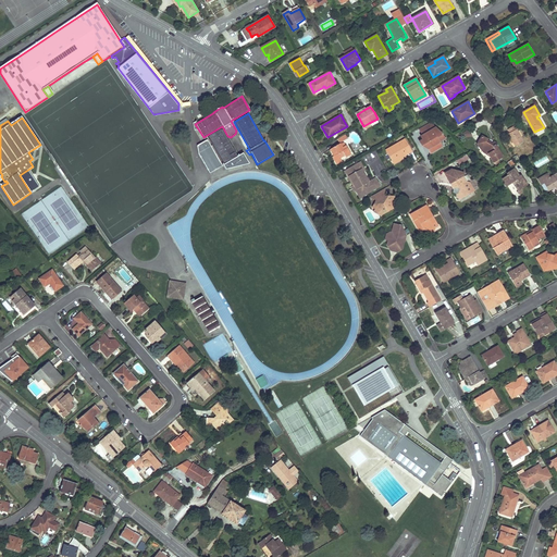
[(443,135),(431,122),(420,128),(423,135),(421,136),(423,139),(425,145),(431,153),(443,147),(440,141),(441,141),(438,138),(443,135)]
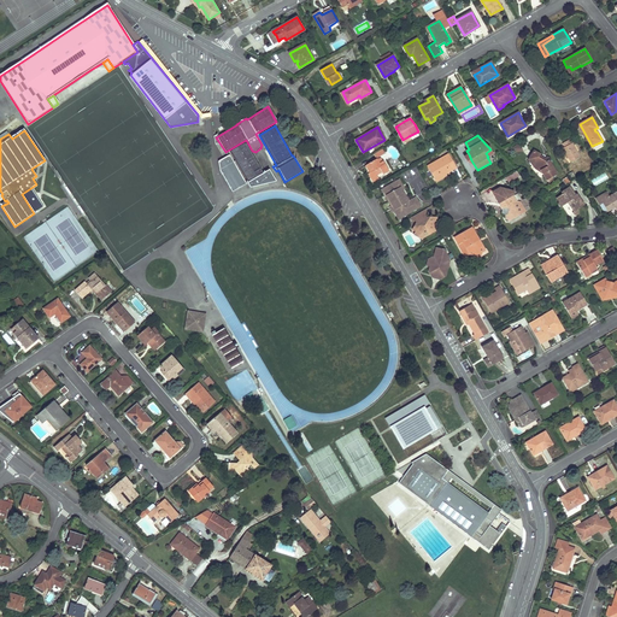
[(563,144),(564,145),(565,147),(563,148),(571,162),(580,156),(570,139),(563,144)]
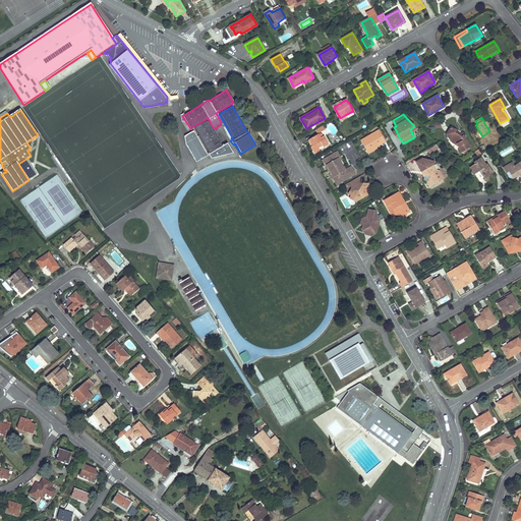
[(223,147),(207,121),(194,128),(210,155),(223,147)]
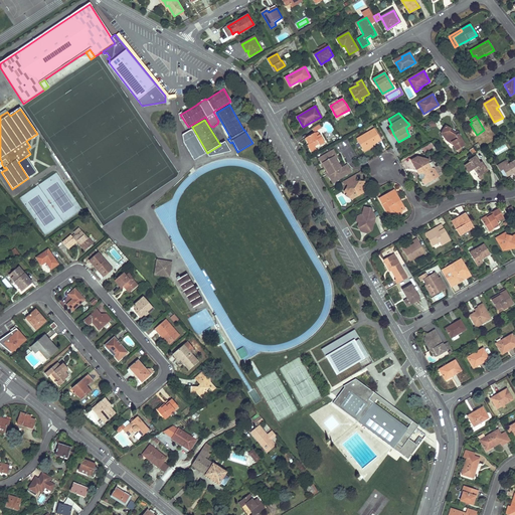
[(461,149),(461,148),(465,146),(460,138),(460,137),(460,136),(460,135),(459,134),(459,133),(457,132),(456,134),(450,130),(451,129),(447,126),(442,133),(451,138),(453,141),(452,141),(457,151),(458,151),(458,152),(459,152),(459,151),(460,151),(461,151),(461,150),(461,149)]
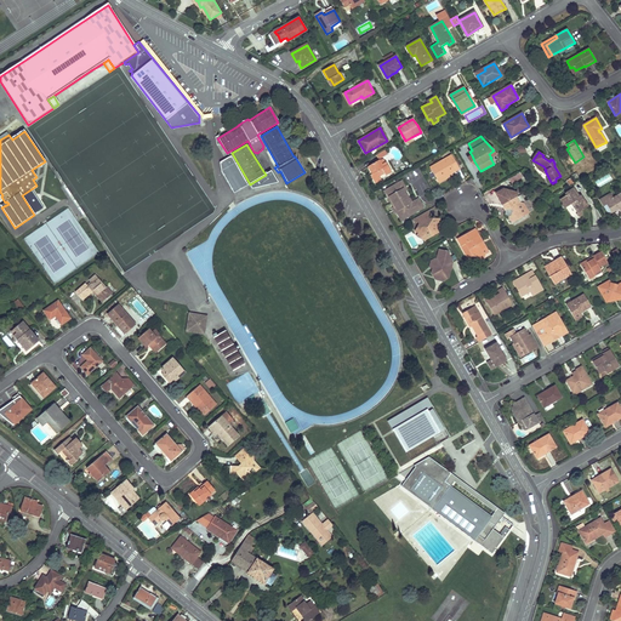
[(453,154),(431,167),(438,181),(449,175),(460,169),(453,154)]
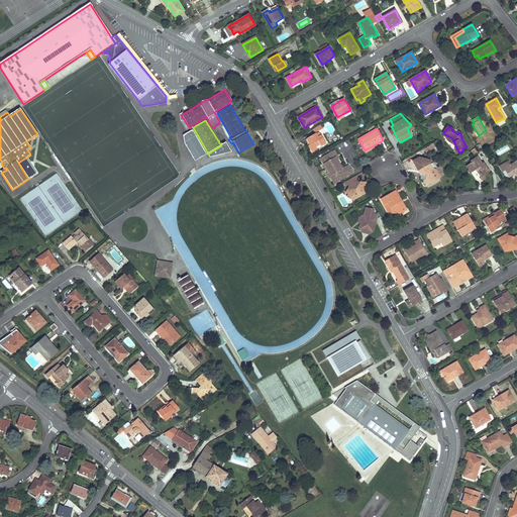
[(308,145),(310,148),(312,152),(317,149),(316,147),(320,144),(321,146),(326,143),(322,135),(318,137),(316,133),(306,138),(310,144),(308,145)]
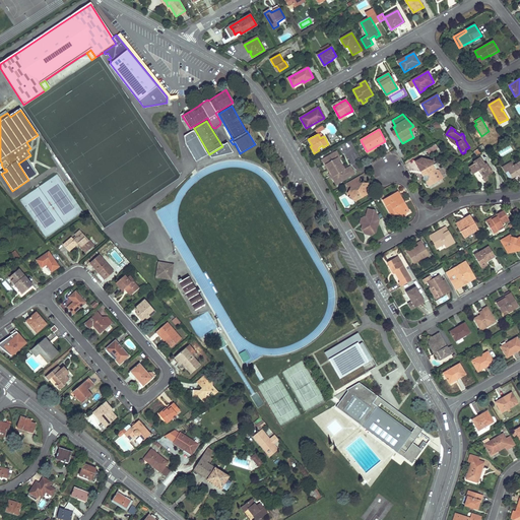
[(429,153),(439,147),(437,144),(427,150),(429,153)]
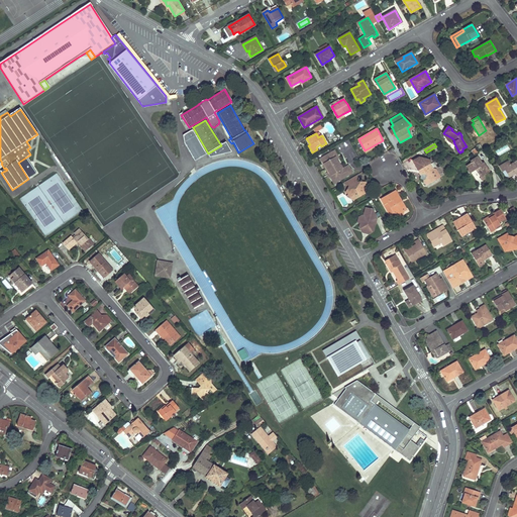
[(507,144),(496,151),(498,156),(510,149),(507,144)]
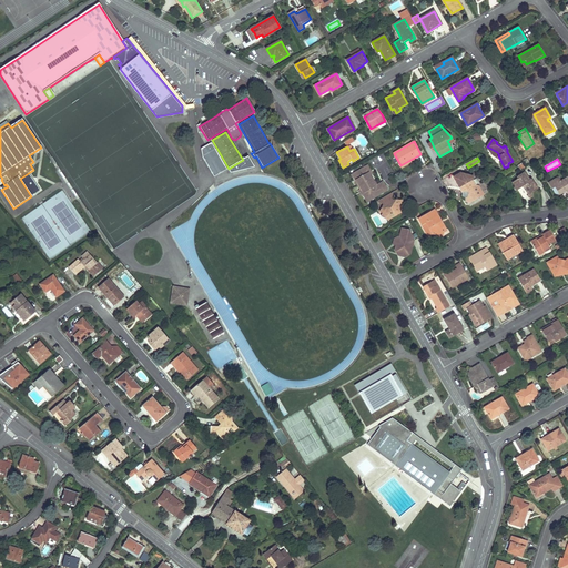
[(371,170),(367,164),(355,172),(353,175),(354,178),(355,180),(356,180),(361,189),(358,190),(361,193),(361,194),(362,193),(367,201),(387,190),(383,181),(376,185),(374,181),(371,175),(368,171),(371,170)]
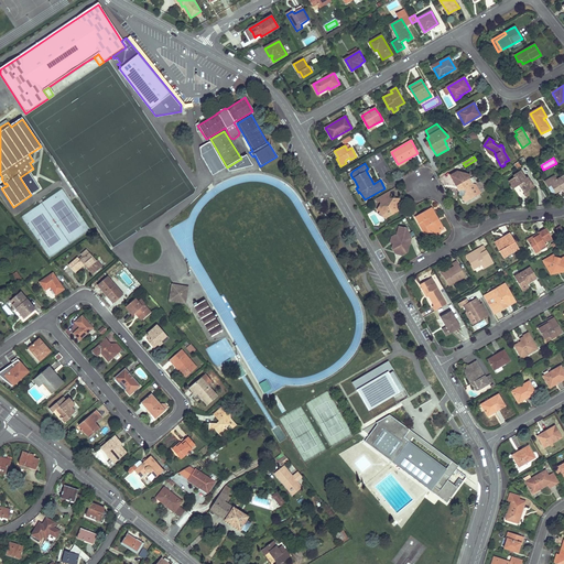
[(457,172),(451,175),(453,180),(456,177),(459,184),(457,185),(459,191),(461,191),(465,192),(464,195),(463,196),(478,188),(476,185),(472,184),(469,179),(470,175),(457,172)]
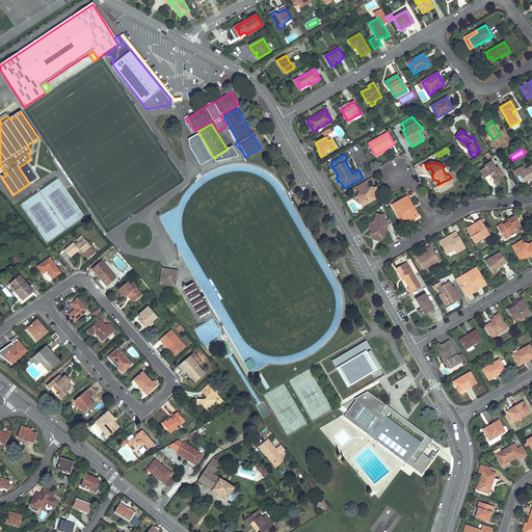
[(494,170),(490,164),(480,170),(481,173),(482,174),(481,176),(482,177),(483,179),(485,178),(489,175),(495,183),(494,184),(495,185),(495,186),(497,186),(499,185),(499,184),(499,182),(498,181),(503,178),(498,168),(494,170)]
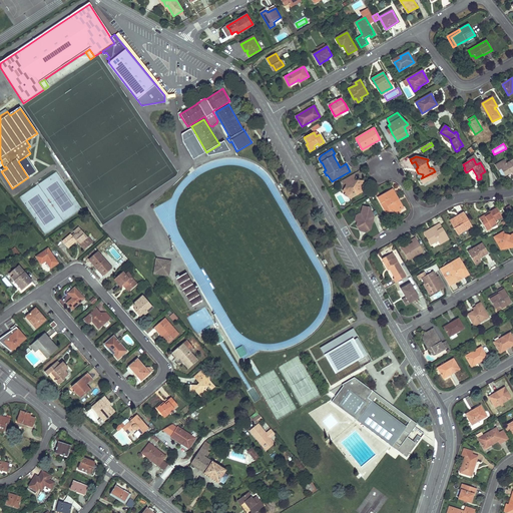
[(504,160),(495,165),(499,170),(501,169),(505,175),(511,172),(512,175),(512,174),(512,161),(512,160),(506,164),(504,160)]
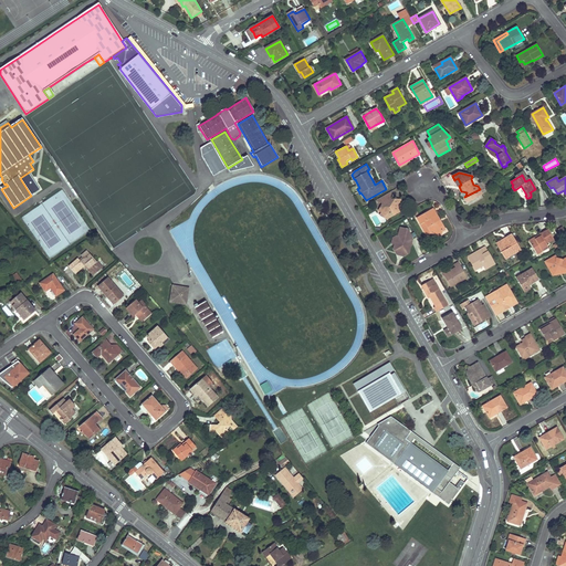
[(480,189),(464,197),(468,202),(482,194),(480,189)]
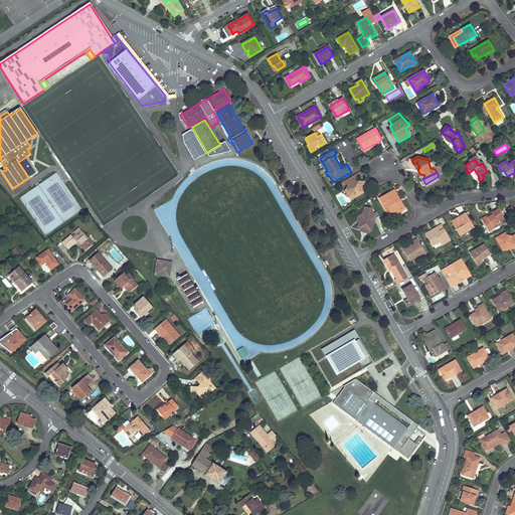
[(359,191),(361,190),(363,189),(368,189),(369,179),(363,179),(363,181),(361,181),(357,173),(350,177),(352,182),(354,186),(352,190),(350,193),(357,196),(359,191)]
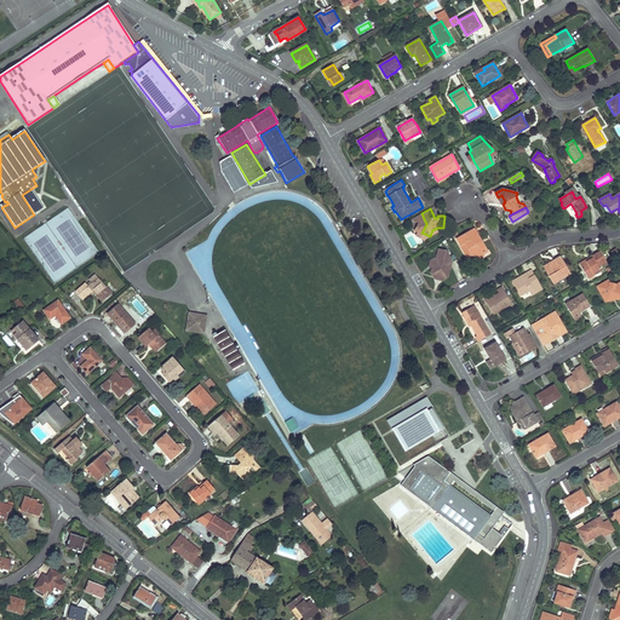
[(472,228),(455,237),(459,244),(463,241),(471,254),(481,257),(482,252),(486,251),(472,228)]
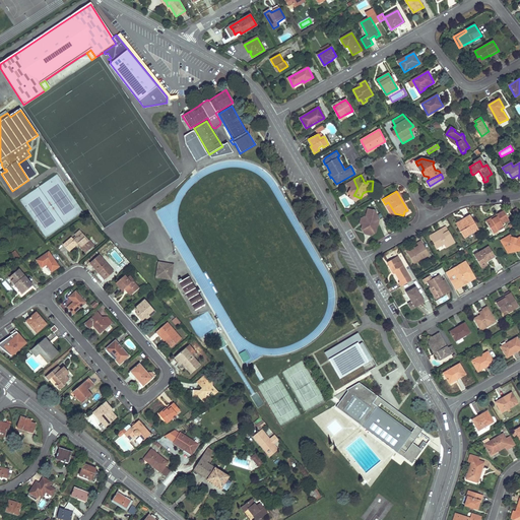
[(377,214),(376,212),(374,211),(374,209),(368,207),(366,216),(364,215),(361,217),(360,222),(363,223),(362,228),(366,231),(372,233),(376,232),(379,219),(376,218),(377,214)]
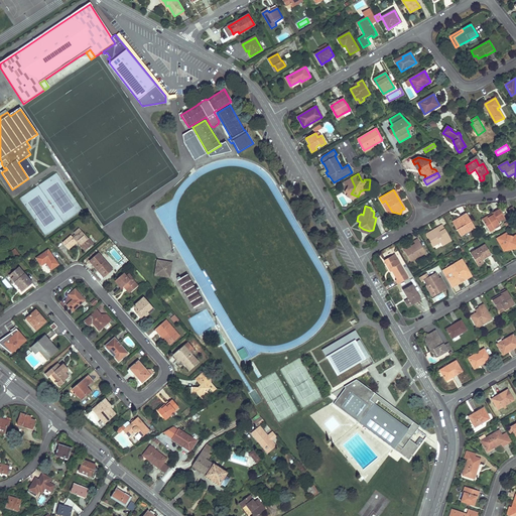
[(498,223),(497,222),(504,218),(499,209),(491,213),(492,215),(483,220),(489,231),(494,227),(493,226),(498,223)]
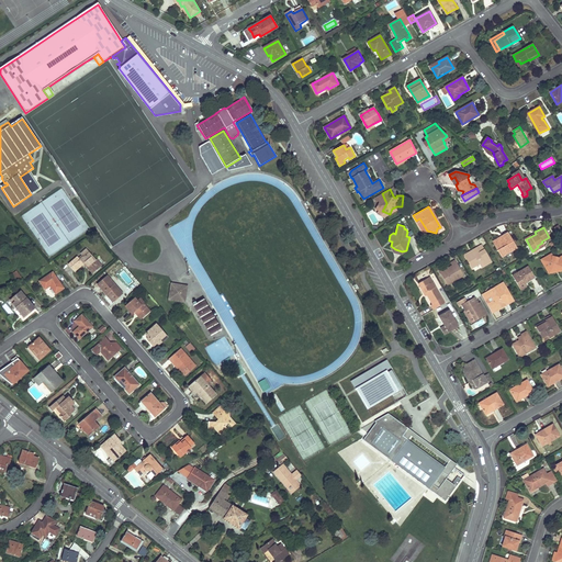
[(507,232),(505,233),(502,235),(504,237),(493,243),(501,256),(516,247),(507,232)]
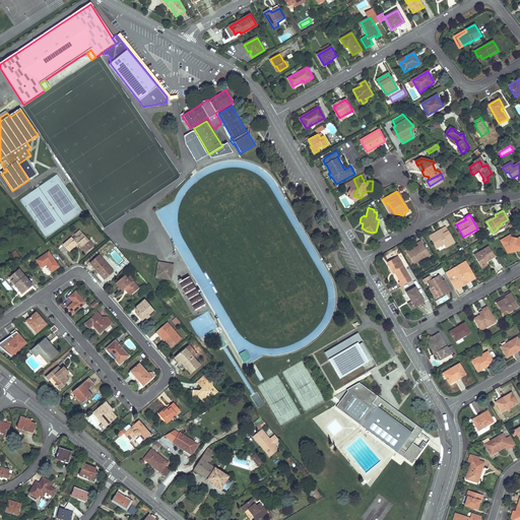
[(442,231),(436,234),(431,237),(436,247),(447,241),(449,244),(453,242),(444,226),(440,229),(442,231)]
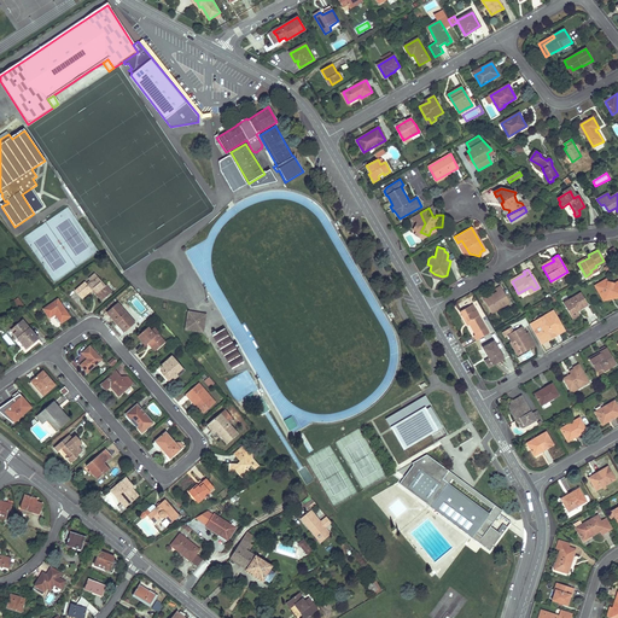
[(523,272),(509,279),(512,281),(518,278),(525,274),(523,272)]
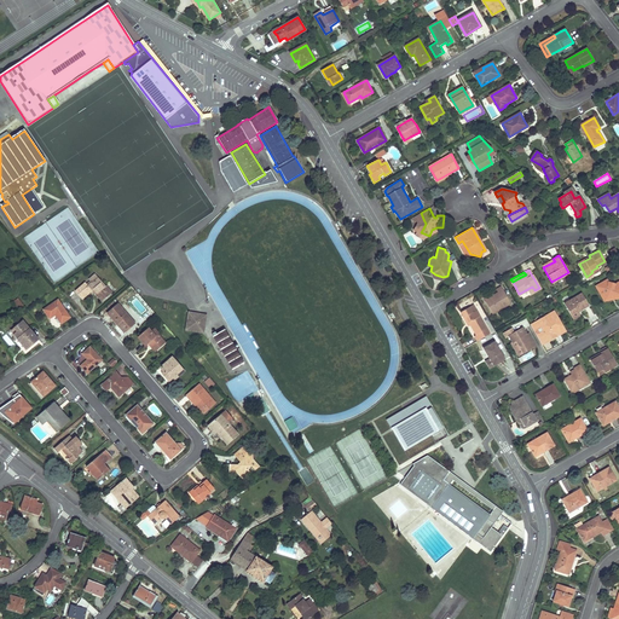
[(103,289),(105,285),(96,275),(90,279),(91,282),(87,284),(85,283),(75,291),(81,299),(93,289),(103,301),(109,295),(103,289)]
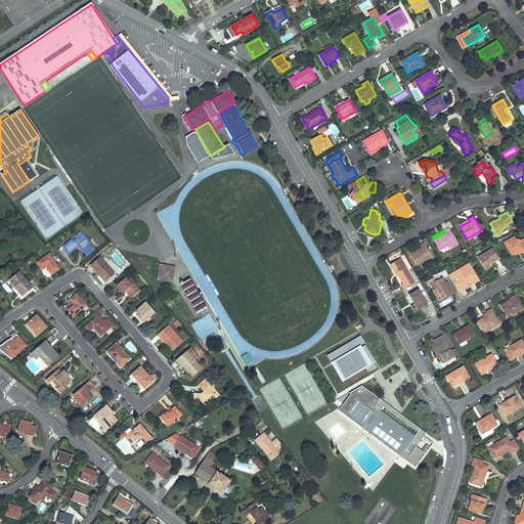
[(513,237),(504,243),(510,255),(518,250),(520,253),(523,252),(523,251),(523,237),(518,242),(515,242),(513,237)]
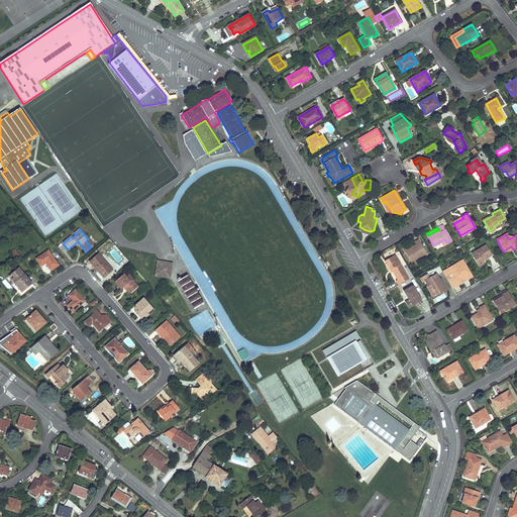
[(414,257),(415,259),(425,252),(417,238),(414,240),(415,243),(411,245),(412,247),(405,251),(410,260),(414,257)]
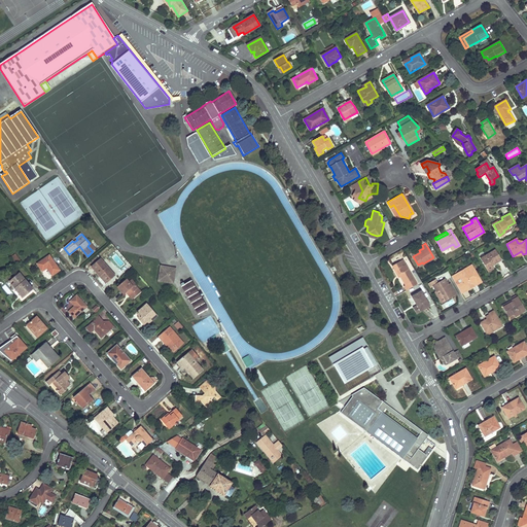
[(491,266),(500,259),(495,249),(480,258),(485,268),(490,264),(491,266)]
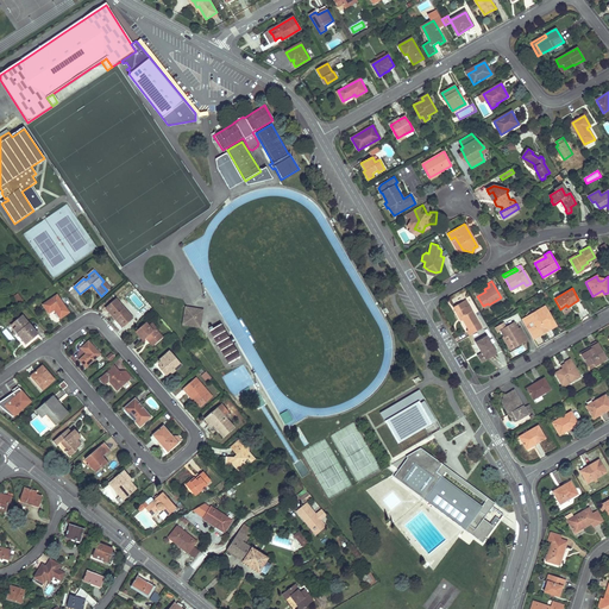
[(23,301),(18,293),(16,295),(13,297),(18,305),(20,302),(23,301)]
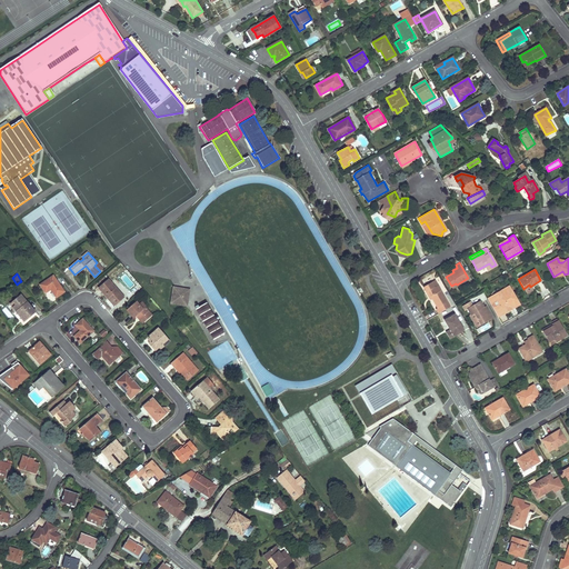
[(65,292),(53,276),(40,285),(46,293),(50,290),(56,298),(65,292)]
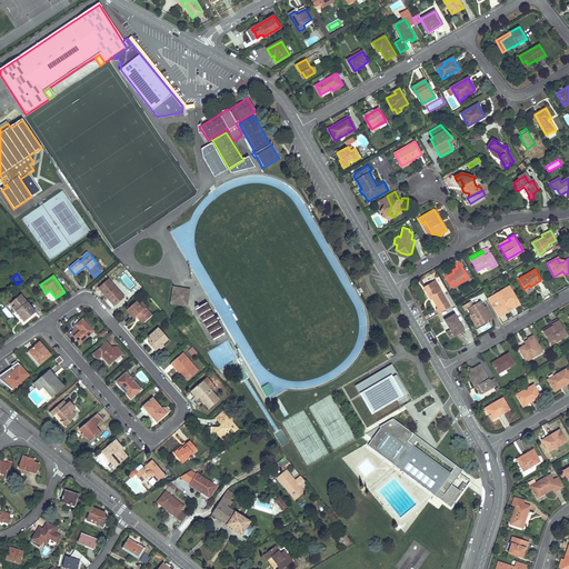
[(123,297),(109,280),(99,289),(108,299),(109,299),(113,303),(116,302),(117,303),(123,297)]
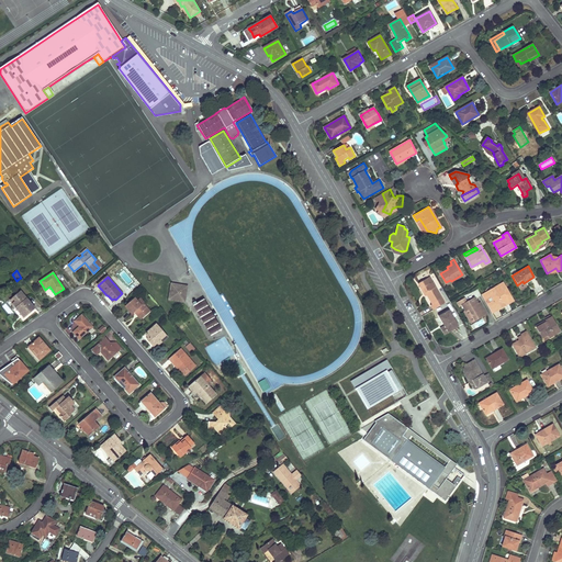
[(425,278),(422,280),(417,282),(420,288),(422,287),(426,294),(431,303),(429,304),(433,310),(444,302),(431,281),(428,283),(425,278)]
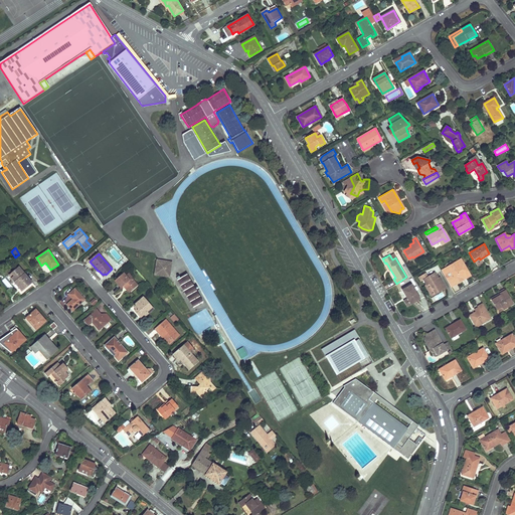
[(469,276),(459,260),(441,271),(443,275),(448,272),(451,277),(446,280),(450,287),(469,276)]
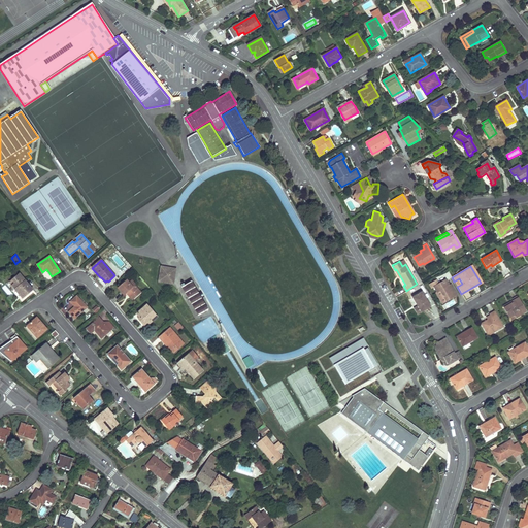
[(160,281),(173,284),(175,273),(171,268),(162,267),(160,281)]
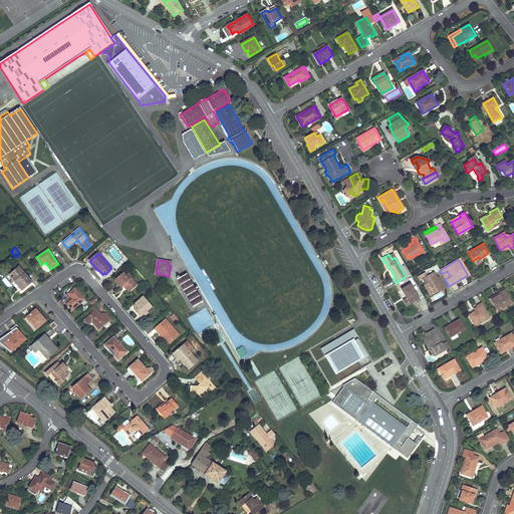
[(32,281),(18,266),(9,274),(14,281),(15,281),(23,290),(32,281)]
